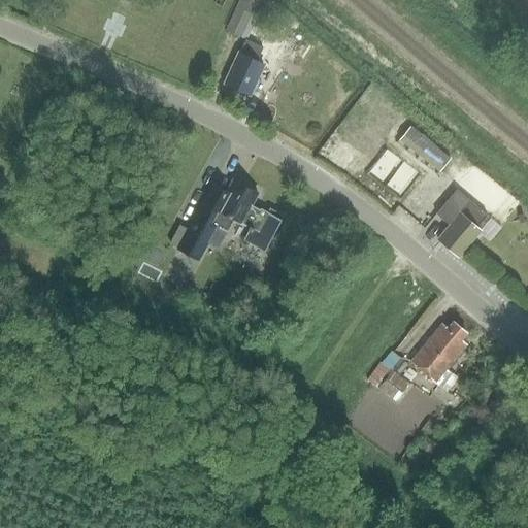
[(266,0),(252,0),(236,36),(248,41),(266,0)]
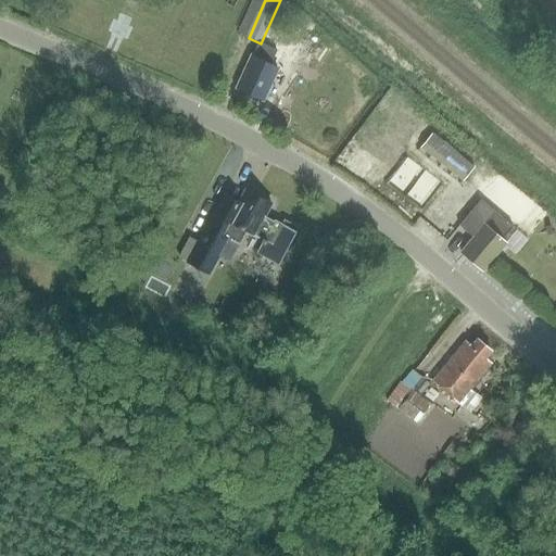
[(237,89),(263,101),(278,68),(272,65),(278,52),(261,43),(254,57),(252,57),(237,89)]
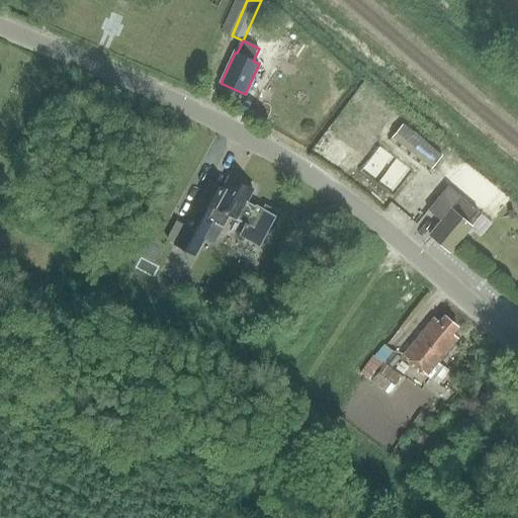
[(436,165),(446,151),(405,122),(396,137),(436,165)]
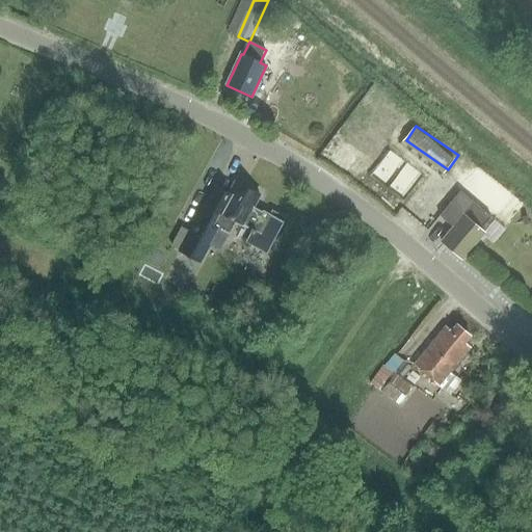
[(260,194),(236,182),(229,194),(213,186),(179,251),(200,262),(218,229),(231,235),(238,222),(251,230),(245,242),(266,254),(276,234),(278,235),(287,220),(271,212),(270,214),(261,209),(260,211),(254,207),(260,194)]
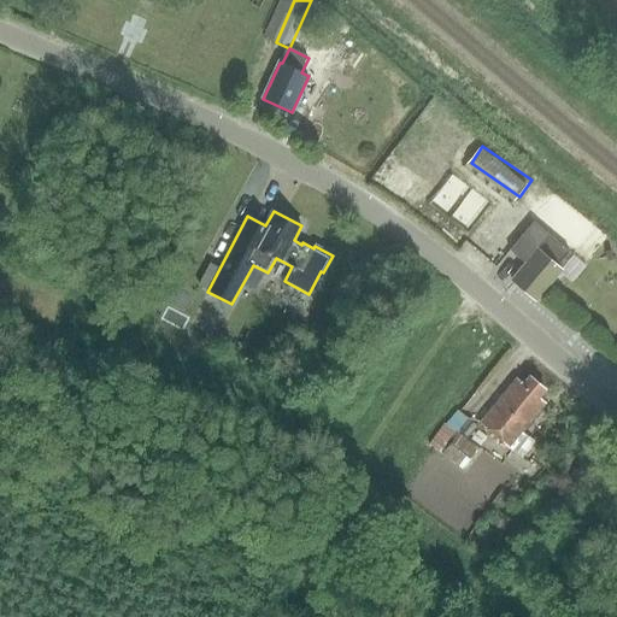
[(536,303),(564,271),(558,266),(569,253),(533,222),(510,250),(526,264),(511,281),(536,303)]
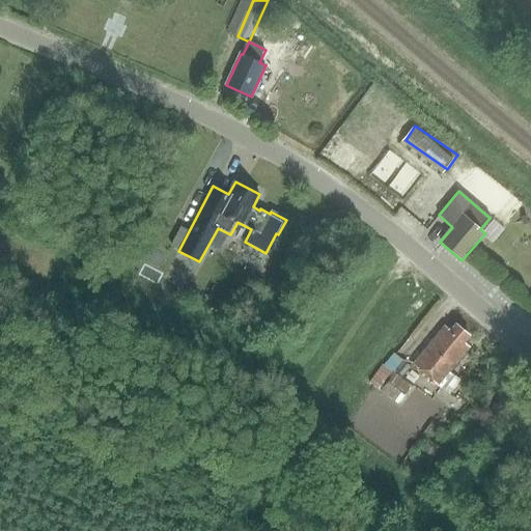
[(465,342),(470,336),(455,324),(450,331),(445,326),(412,364),(437,386),(448,371),(470,347),(465,342)]
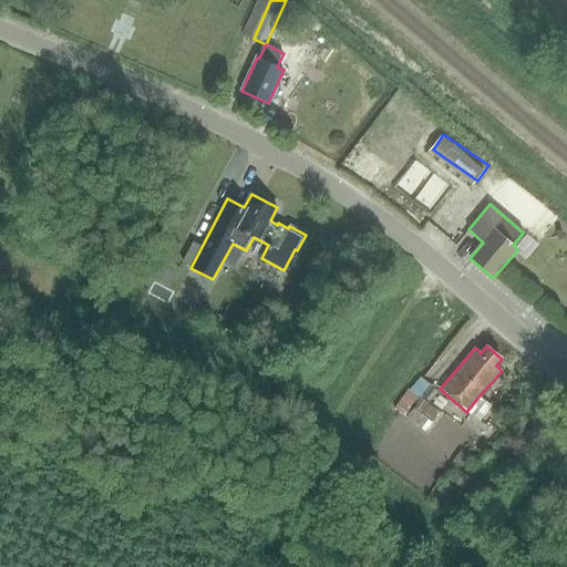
[(439,395),(433,404),(441,410),(447,402),(439,395)]
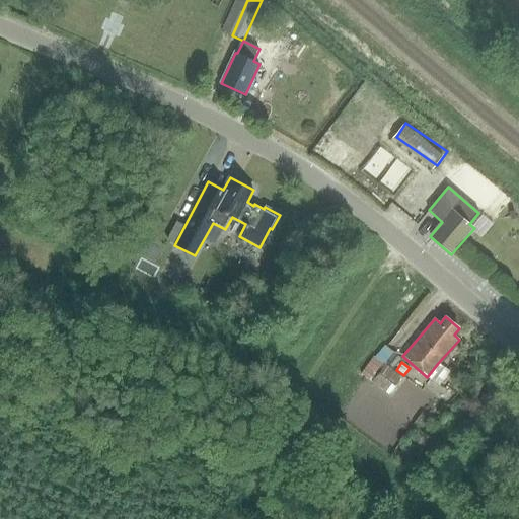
[(438,363),(427,377),(433,381),(428,387),(433,391),(449,372),(438,363)]
